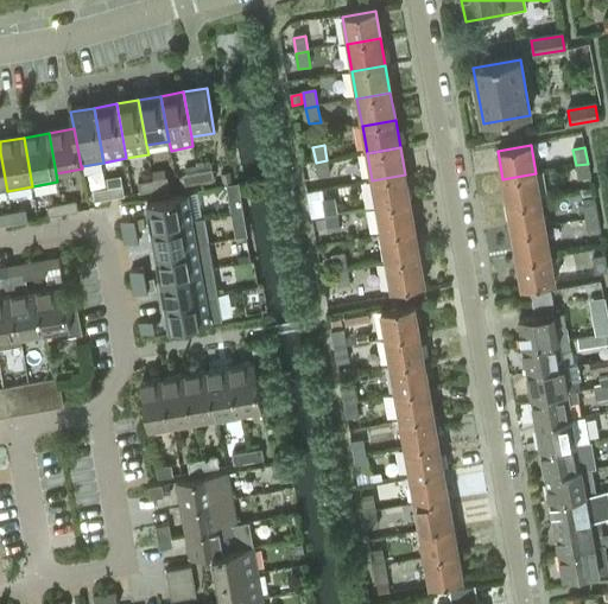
[(330,176),(327,160),(316,163),(318,178),(330,176)]
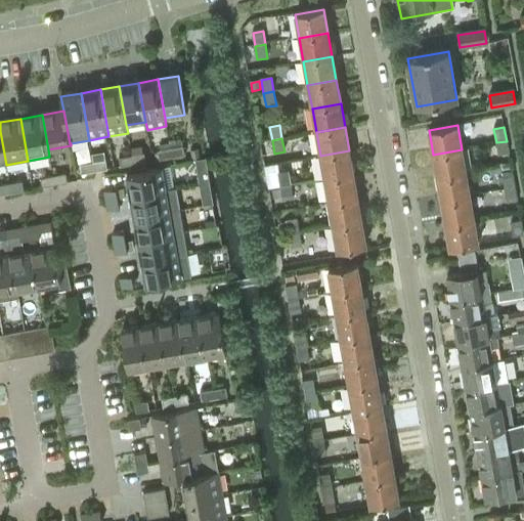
[(507,141),(496,142),(498,156),(509,155),(507,141)]
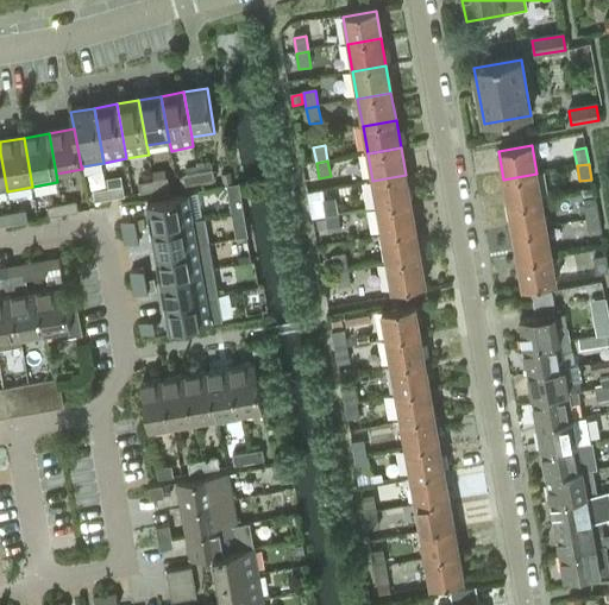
[(213,171),(199,174),(200,184),(215,181),(213,171)]
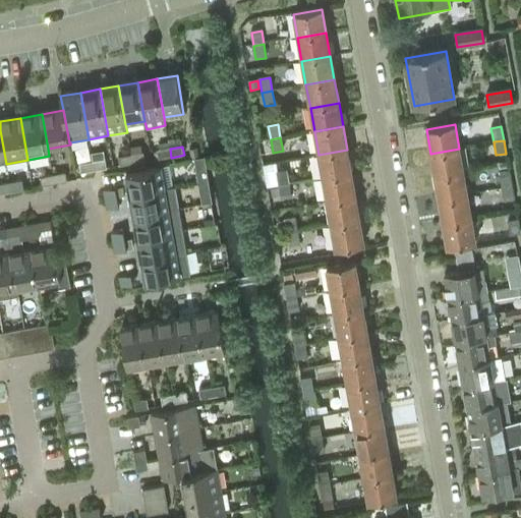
[(171,158),(170,149),(157,151),(159,160),(171,158)]
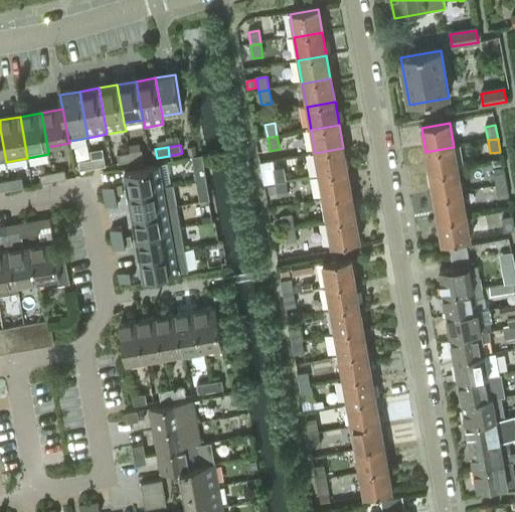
[(425,152),(430,175),(458,170),(454,147),(425,152)]
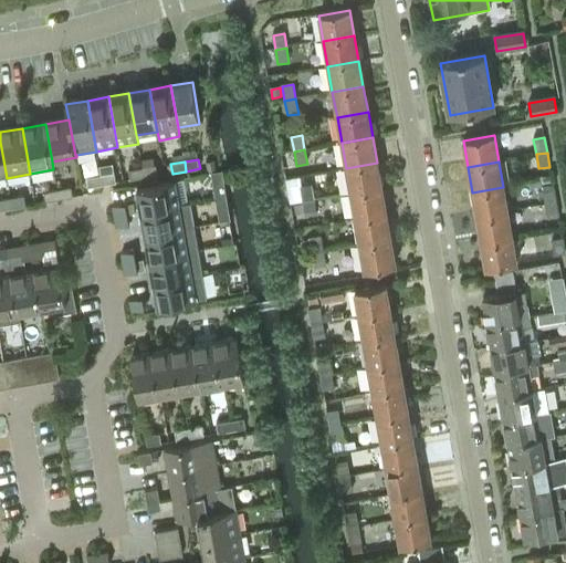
[(377,163),(346,168),(350,195),(381,188),(377,163)]
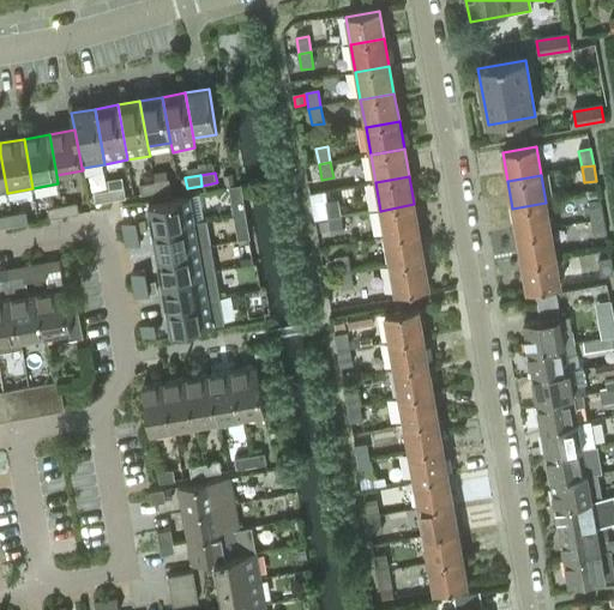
[(155,183),(156,193),(172,191),(169,181),(155,183)]
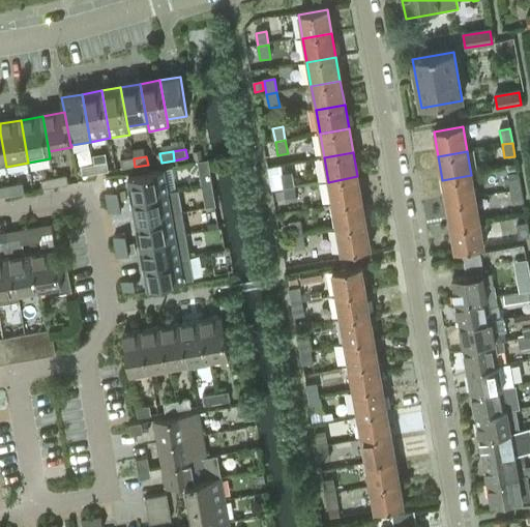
[(122,170),(135,167),(134,158),(120,160),(122,170)]
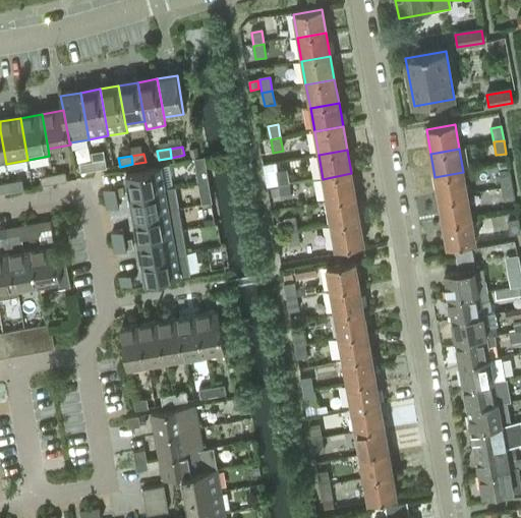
[(93,162),(94,171),(107,169),(105,160),(93,162)]
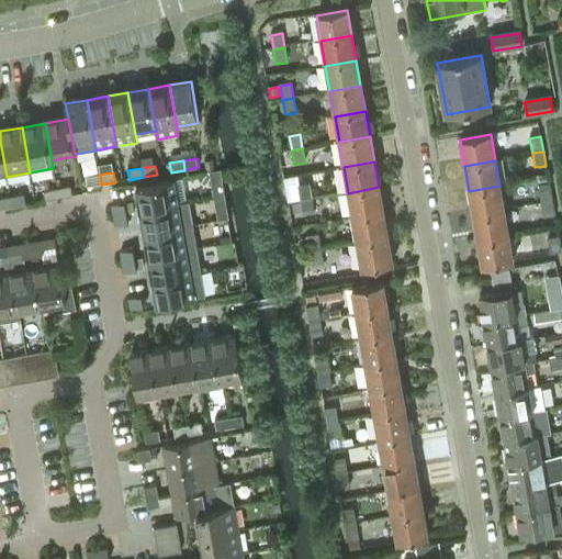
[(88,187),(101,185),(100,175),(86,178),(88,187)]
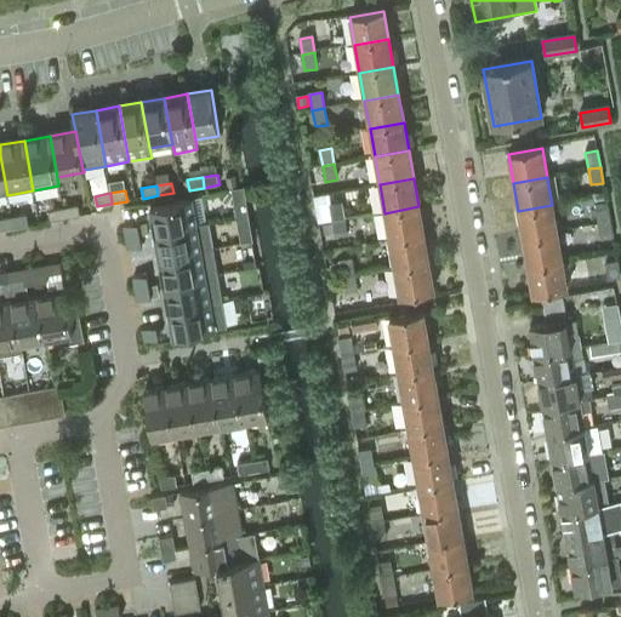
[(318,224),(332,223),(345,221),(341,204),(329,206),(328,194),(313,196),(318,224)]
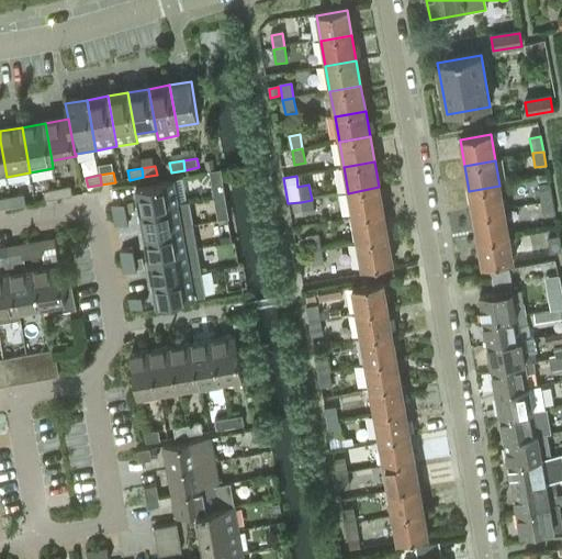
[(136,188),(141,212),(187,203),(182,179),(166,182),(136,188)]
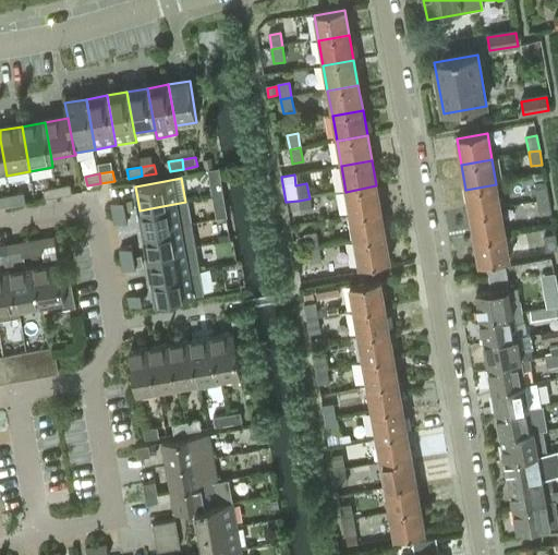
[(465,190),(470,215),(500,209),(496,184),(465,190)]
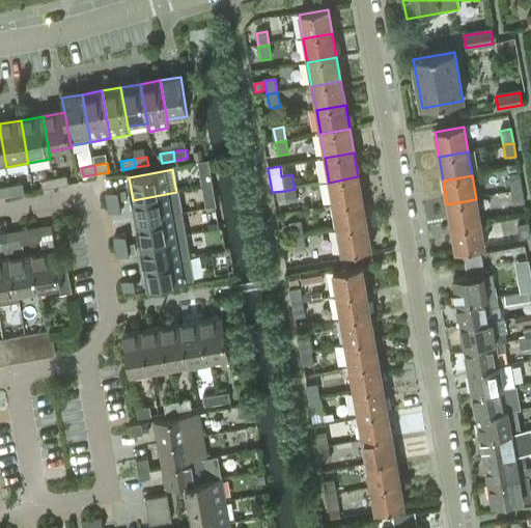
[(358,176),(329,183),(333,206),(362,200),(358,176)]
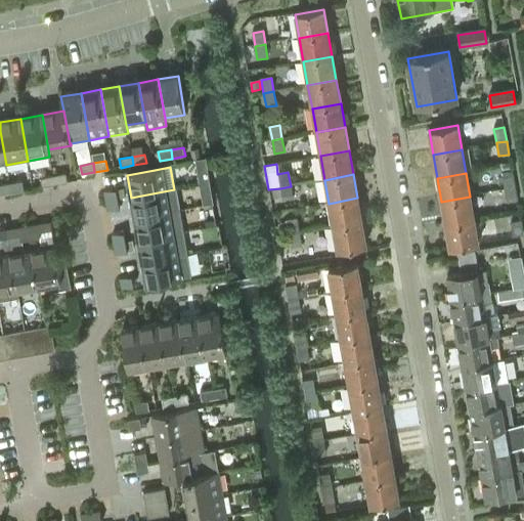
[(66,175),(53,177),(54,185),(68,183),(66,175)]
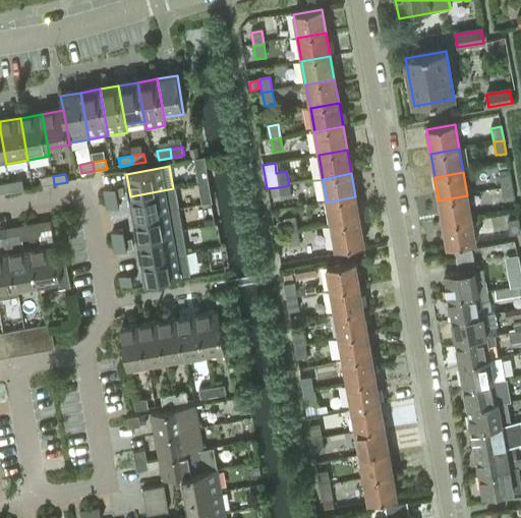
[(500,175),(502,189),(512,187),(509,174),(500,175)]
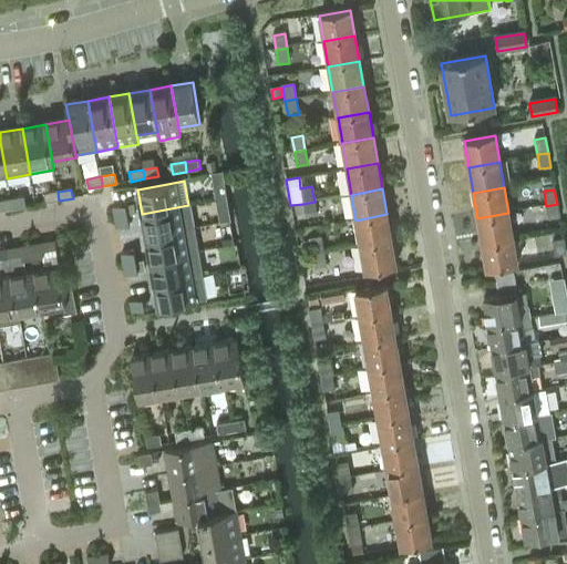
[(59,201),(58,192),(43,194),(45,204),(59,201)]
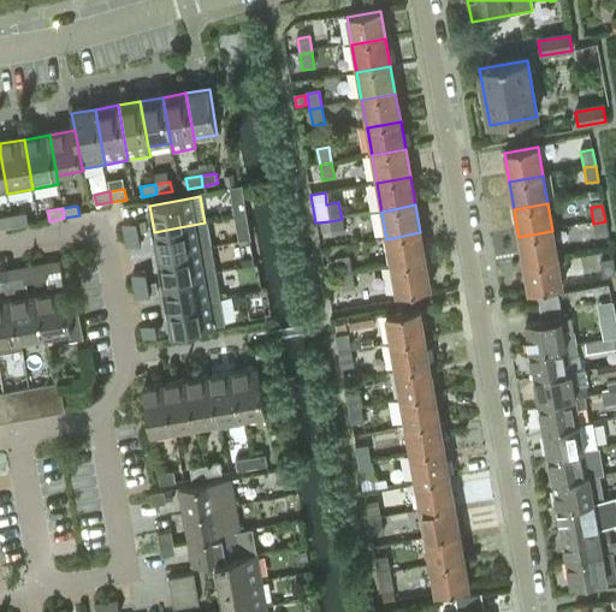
[(27,214),(11,217),(13,227),(28,225),(27,214)]
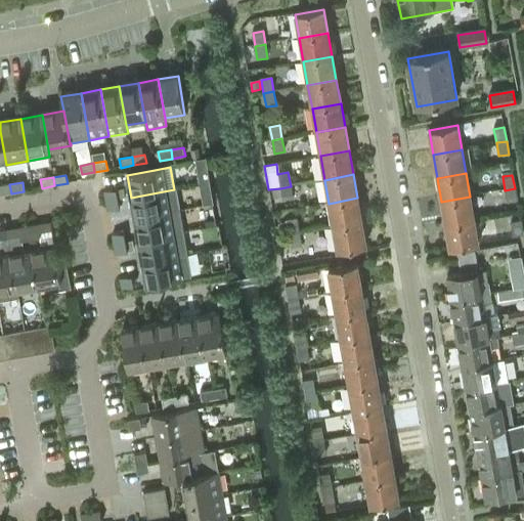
[(0,196),(11,193),(9,184),(0,186),(0,196)]
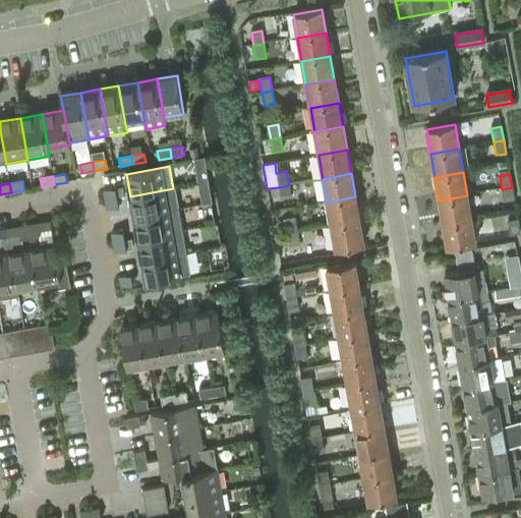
[(291,198),(289,185),(279,187),(279,188),(270,190),(272,199),(281,198),(281,200),(291,198)]
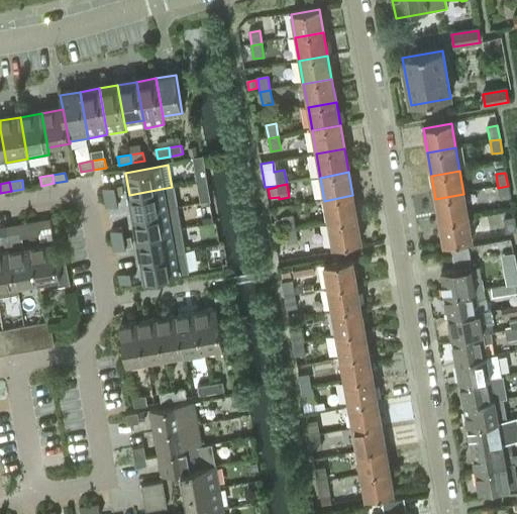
[(510,199),(508,186),(498,188),(500,201),(510,199)]
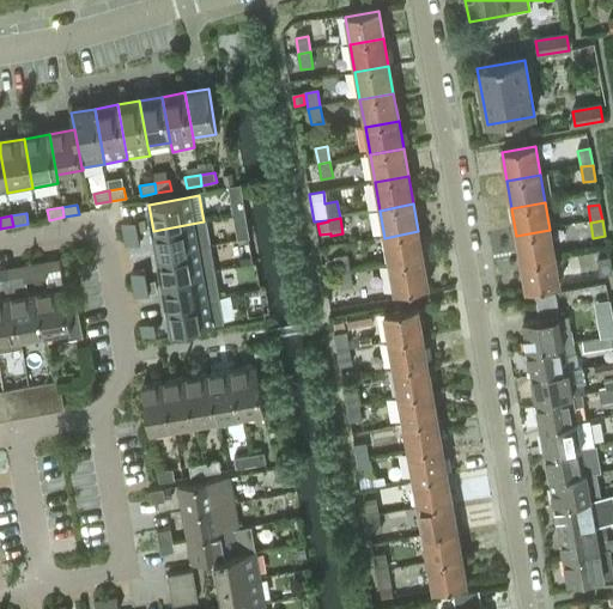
[(122,224),(125,236),(138,233),(137,221),(122,224)]
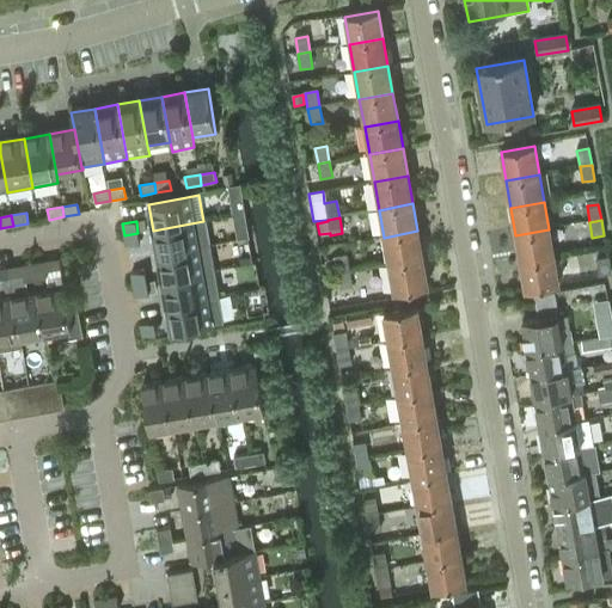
[(153,231),(157,256),(209,246),(206,221),(203,221),(153,231)]
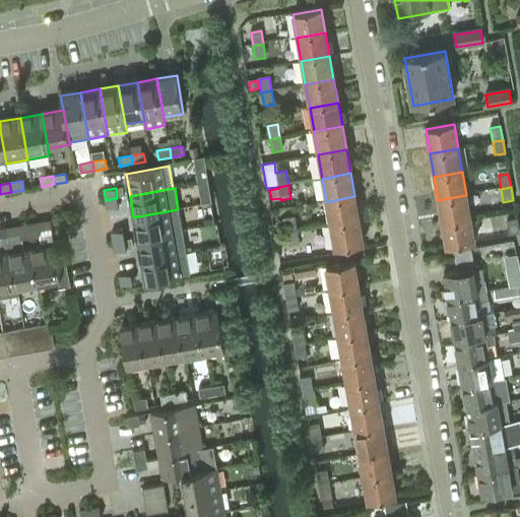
[(438,200),(442,223),(470,217),(466,195),(438,200)]
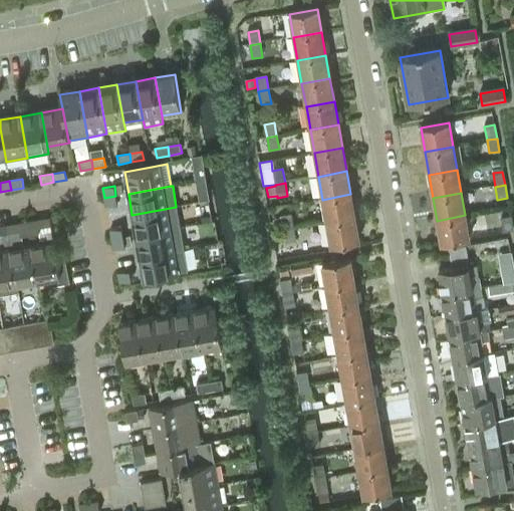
[(354,218),(350,194),(322,200),(326,223),(354,218)]
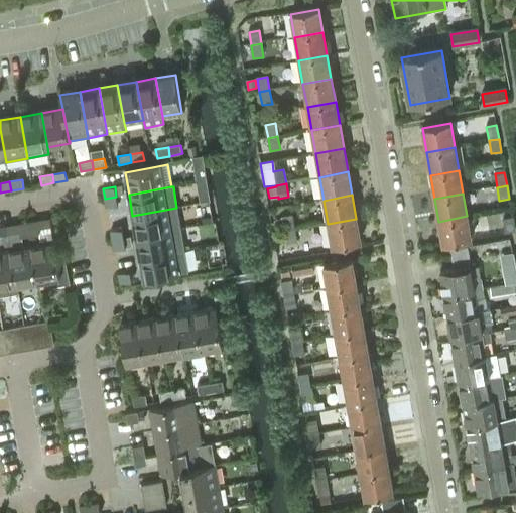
[(118,206),(116,197),(105,199),(107,209),(118,206)]
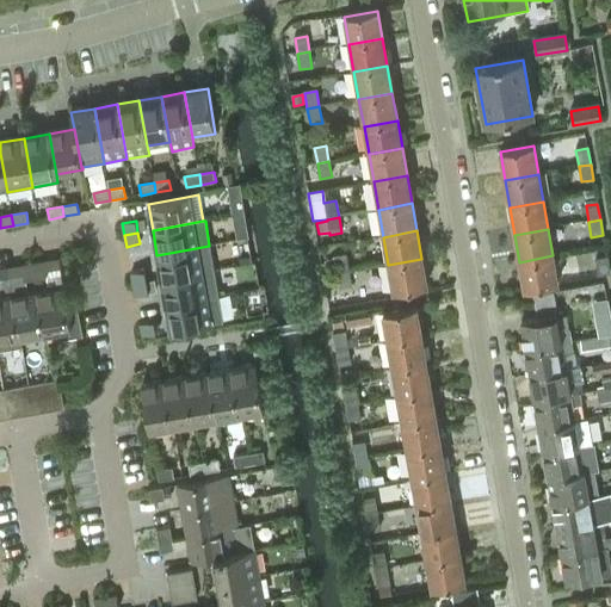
[(156,255),(161,280),(214,271),(209,246),(156,255)]
